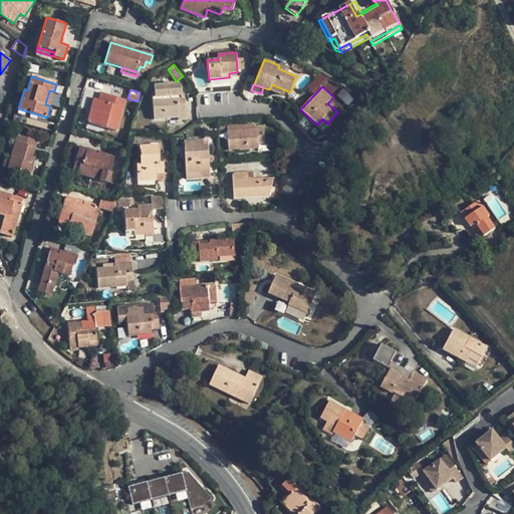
[(45,104),(50,105),(54,91),(49,90),(45,104)]
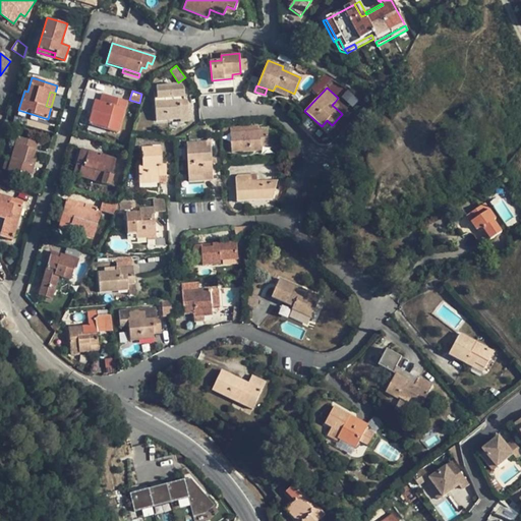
[(154,94),(156,121),(180,119),(179,114),(187,114),(186,102),(183,99),(180,100),(179,92),(154,94)]
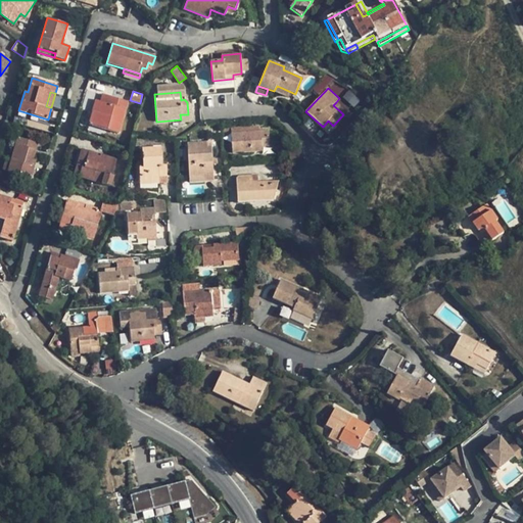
[(88,125),(119,133),(128,101),(103,94),(101,102),(98,112),(92,111),(88,125)]
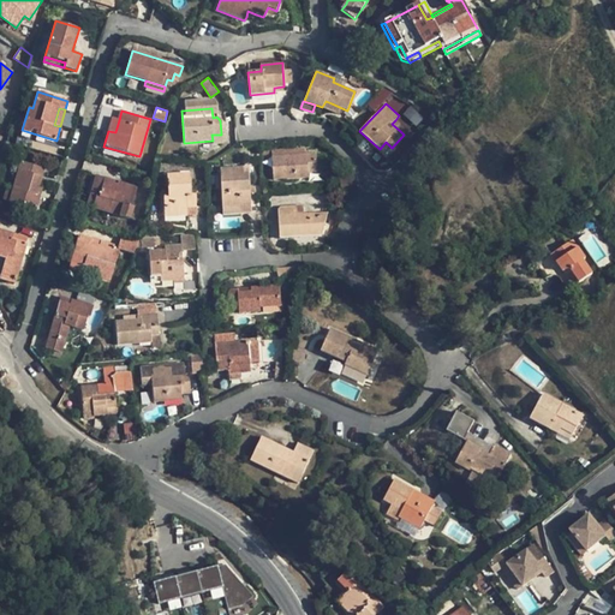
[(112,118),(108,131),(115,132),(119,120),(112,118)]
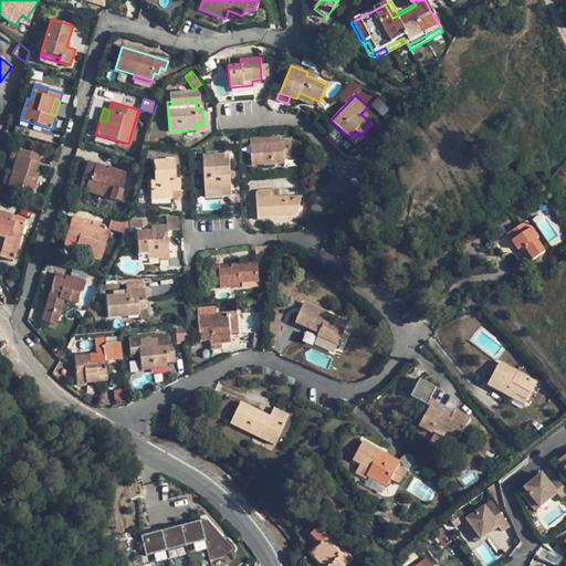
[(360,114),(368,121),(371,118),(364,111),(360,114)]
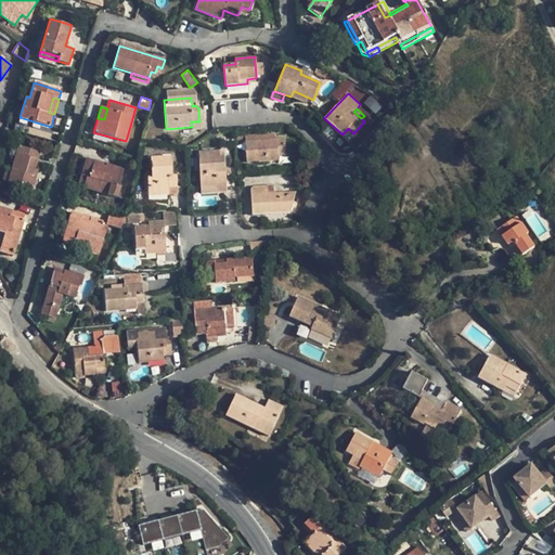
[(348,128),(343,134),(348,140),(353,133),(348,128)]
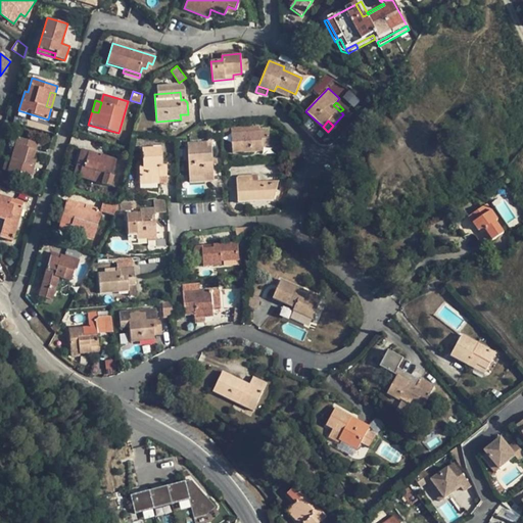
[(232,153),(263,151),(263,146),(270,146),(269,131),(259,131),(253,132),(253,127),(232,128),(232,133),(231,133),(232,153)]
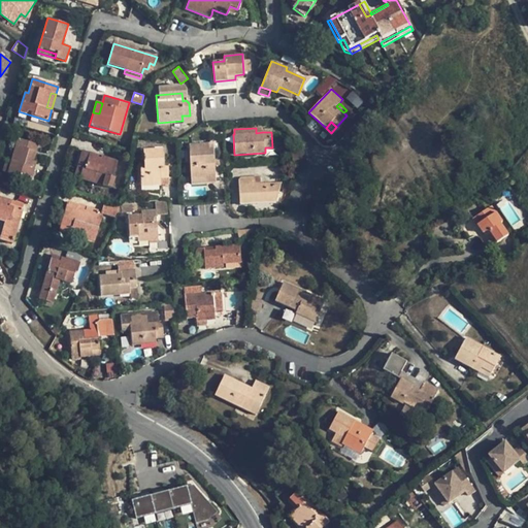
[(7,173),(31,179),(34,168),(31,167),(33,160),(38,144),(18,138),(7,173)]
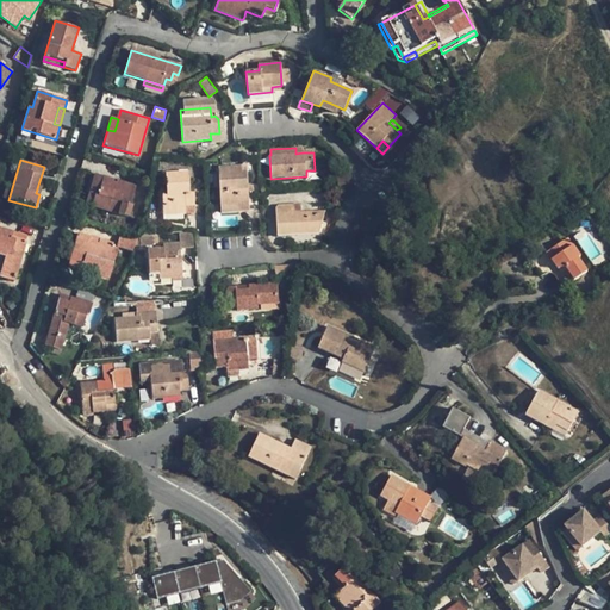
[(218,168),(221,213),(249,211),(247,167),(218,168)]
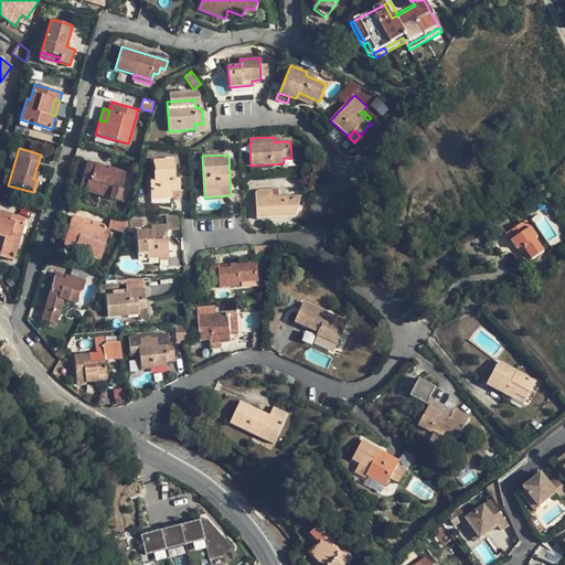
[(306,160),(308,176),(322,173),(320,158),(306,160)]
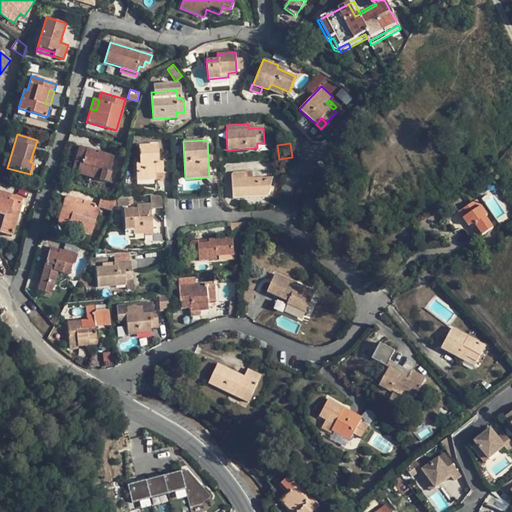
[(114,156),(79,145),(74,162),(80,163),(77,173),(108,182),(111,172),(109,171),(114,156)]
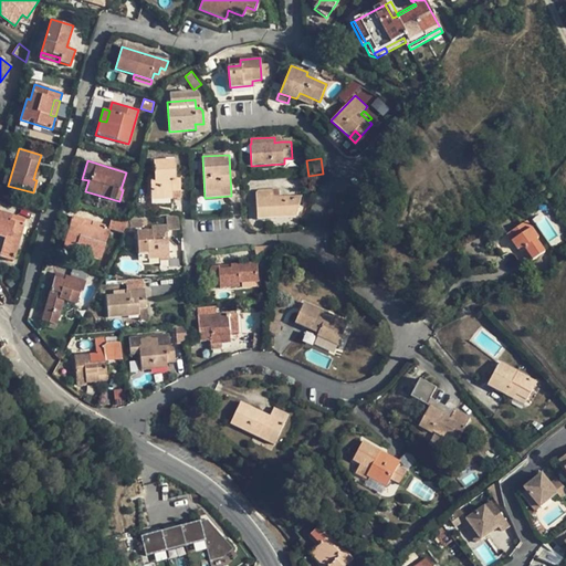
[(150,178),(150,199),(173,198),(181,198),(180,178),(175,178),(175,160),(153,160),(154,178),(150,178)]
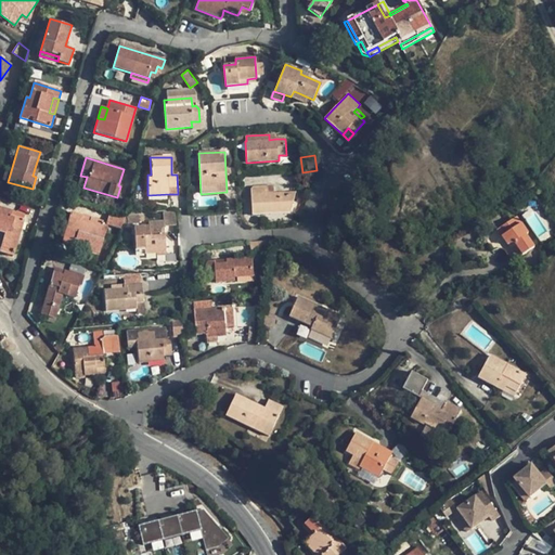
[(87,177),(80,176),(78,185),(84,188),(87,177)]
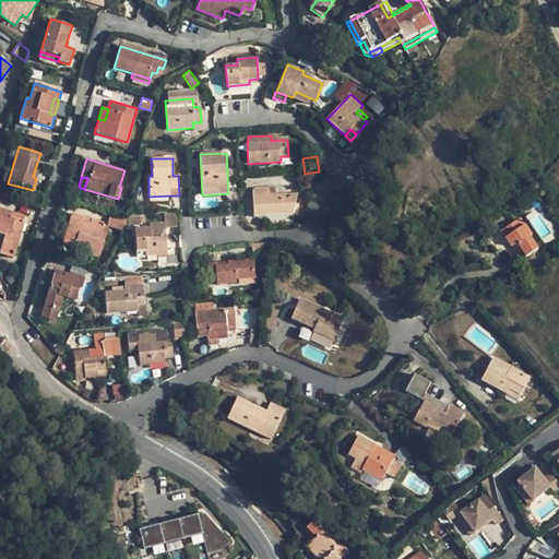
[(254,189),(252,190),(253,216),(292,213),(298,193),(276,194),(269,194),(268,187),(254,189)]
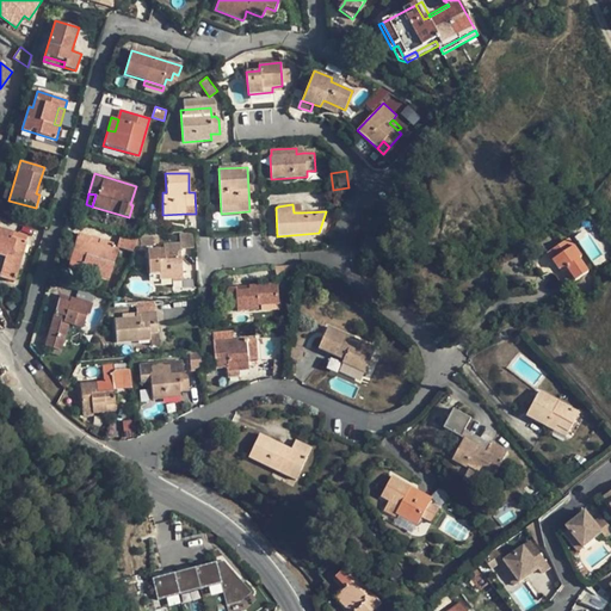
[(16,277),(26,241),(12,238),(13,232),(0,228),(0,254),(5,257),(0,272),(0,277),(14,282),(16,277)]
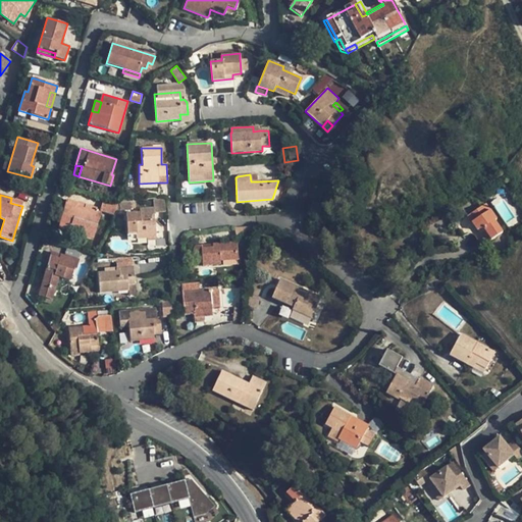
[(117,202),(103,198),(100,209),(102,210),(101,212),(113,215),(117,202)]
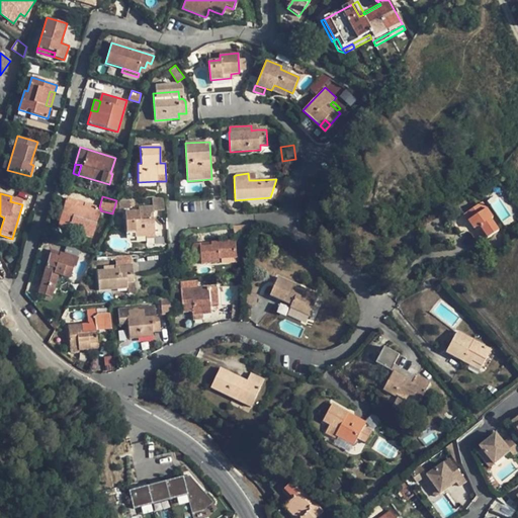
[(78,201),(66,197),(59,221),(70,225),(69,230),(92,237),(98,217),(94,216),(96,206),(84,203),(84,206),(77,204),(78,201)]
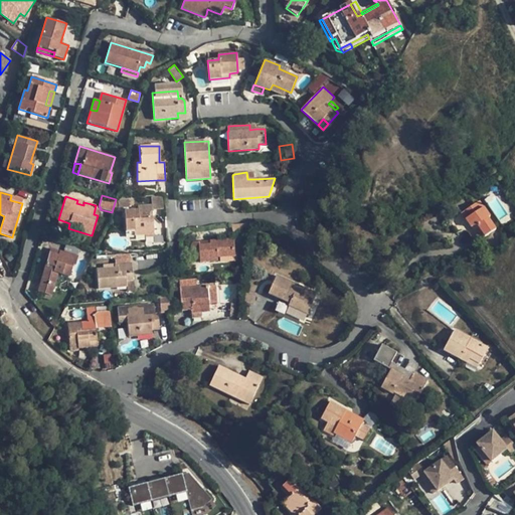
[(490,215),(480,200),(461,213),(472,228),(476,224),(485,236),(496,228),(488,217),(490,215)]
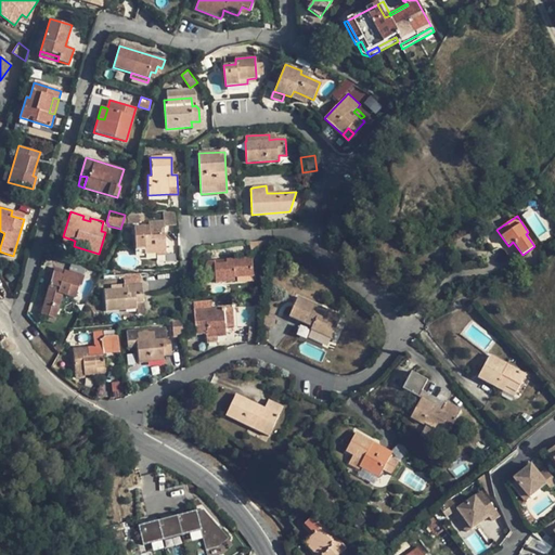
[(133,227),(134,249),(144,248),(144,254),(156,254),(156,256),(165,255),(164,224),(152,226),(152,229),(149,229),(149,226),(133,227)]
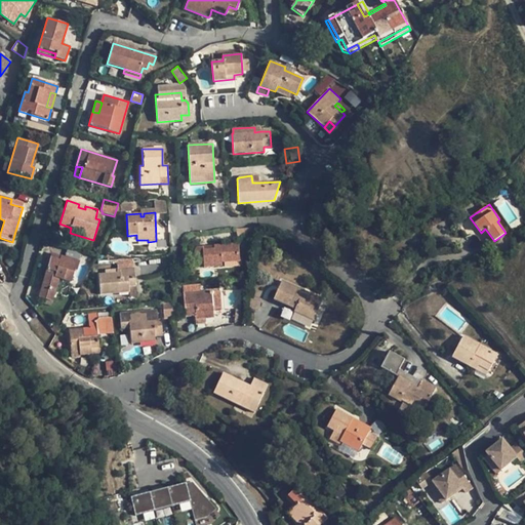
[(71,228),(59,224),(58,229),(70,233),(71,228)]
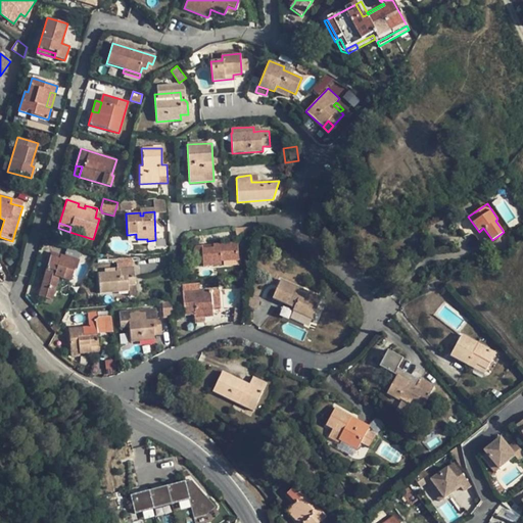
[(483,228),(479,232),(487,244),(492,240),(483,228)]
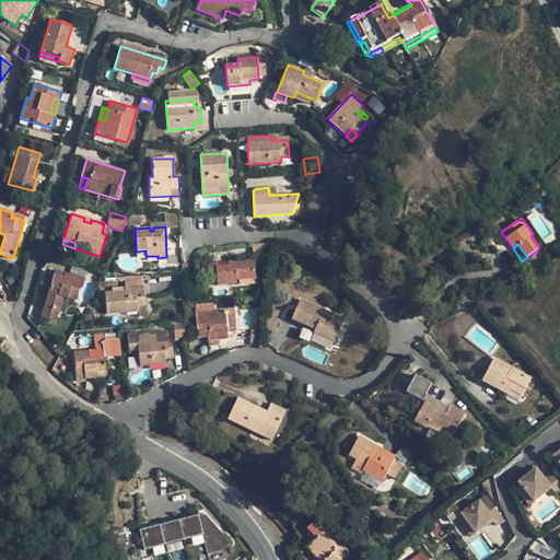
[(255,260),(228,261),(229,266),(218,266),(217,263),(209,264),(207,267),(208,279),(218,279),(218,286),(237,283),(236,280),(256,279),(255,260)]
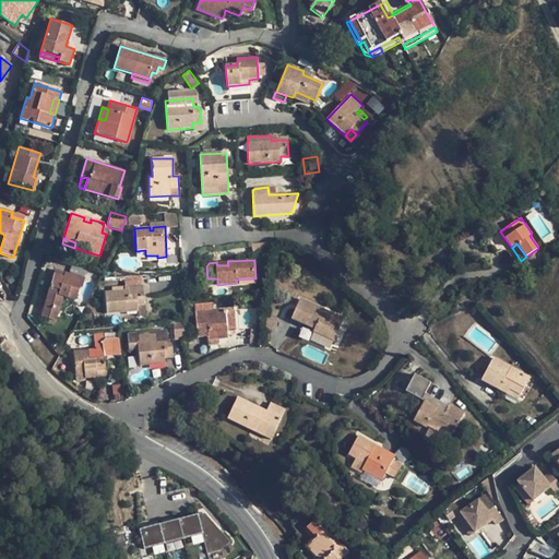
[(54,274),(40,317),(56,321),(63,297),(75,300),(80,287),(82,288),(84,278),(64,273),(63,276),(54,274)]
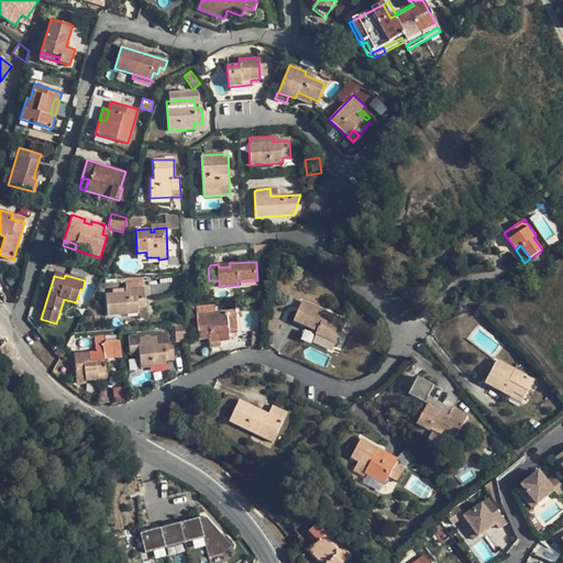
[(106,295),(107,317),(138,313),(138,307),(145,307),(142,277),(124,279),(125,289),(124,289),(124,293),(113,294),(106,295)]
